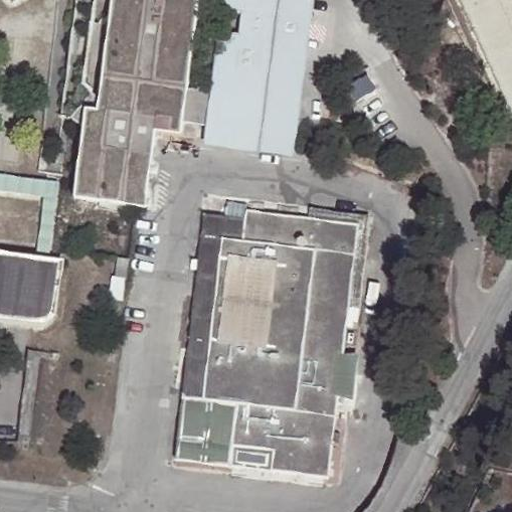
[(114,0),(103,103),(87,90),(65,115),(90,135),(81,199),(142,206),(150,129),(177,132),(179,119),(204,121),(202,135),(282,144),(286,109),(272,108),(275,77),(284,77),(293,0),(114,0)]
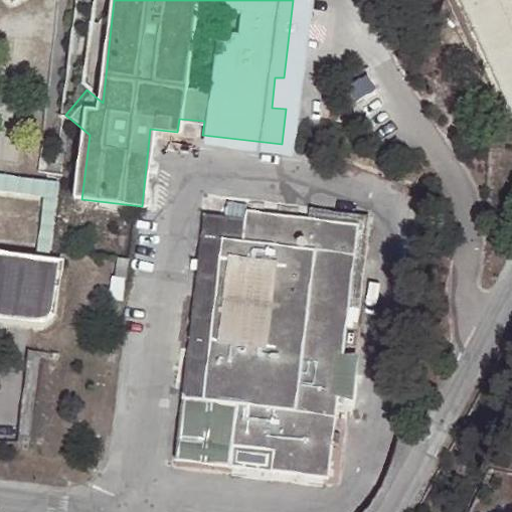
[(290,145),(307,0),(293,0),(284,77),(275,77),(272,108),(286,109),(282,144),(290,145)]
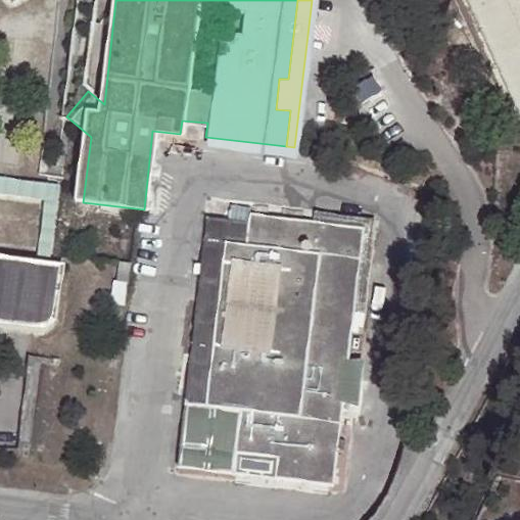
[(451,0),(513,136),(519,133),(519,116),(465,0),(451,0)]
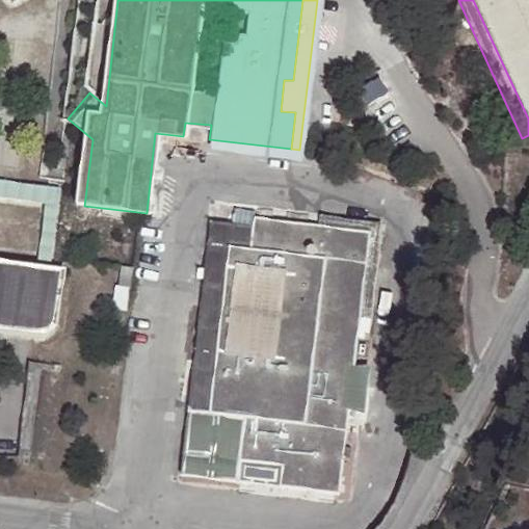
[(473,0),(528,118),(528,0),(473,0)]
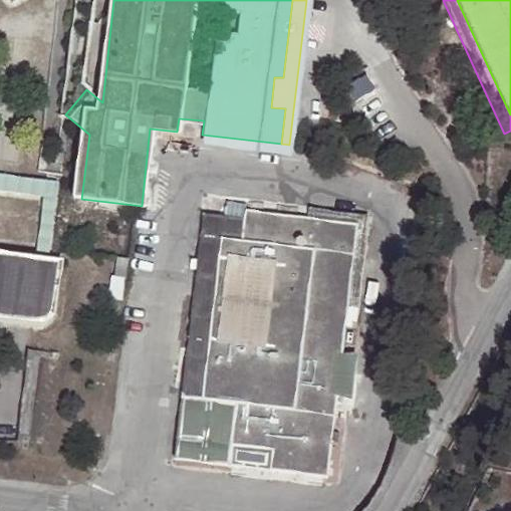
[(0,186),(43,192),(38,248),(51,249),(58,181),(0,173),(0,186)]
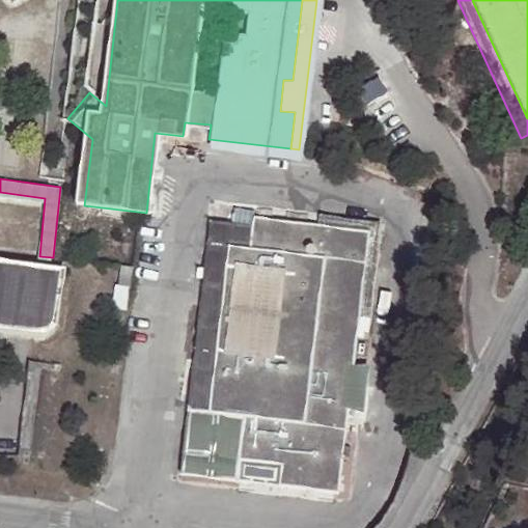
[(316,211),(315,220),(368,226),(358,310),(369,311),(381,219),(316,211)]
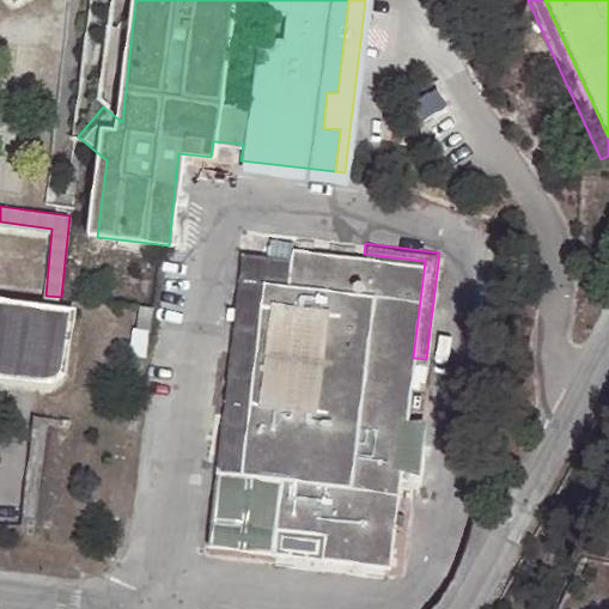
[(364,254),(290,245),(288,260),(265,256),(239,469),(214,467),(206,543),(388,565),(400,463),(373,461),(379,414),(406,416),(413,358),(425,261),(364,254)]
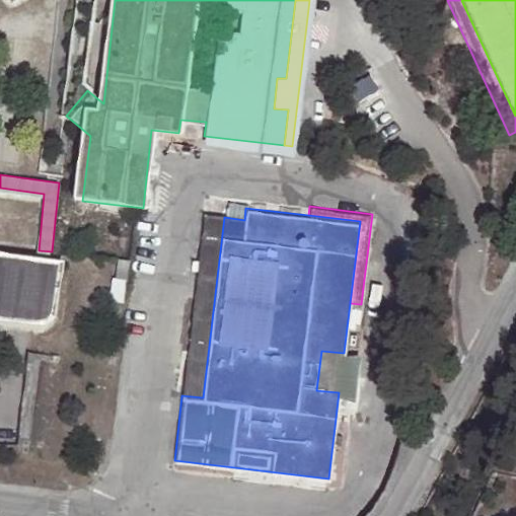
[(224,217),(204,215),(181,395),(203,397),(224,217)]
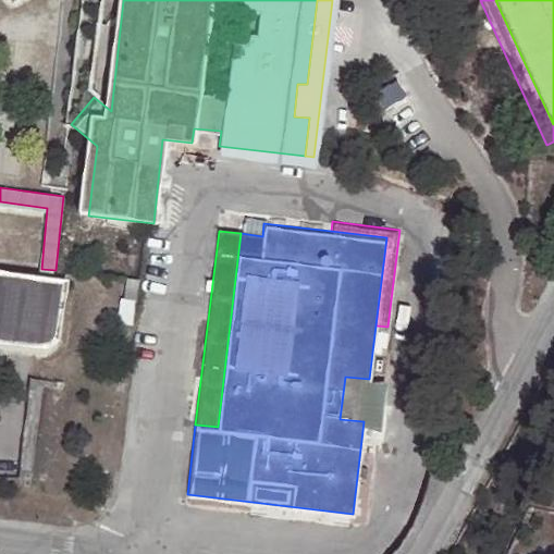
[(0,270),(0,341),(47,347),(53,346),(59,342),(68,279),(0,270)]
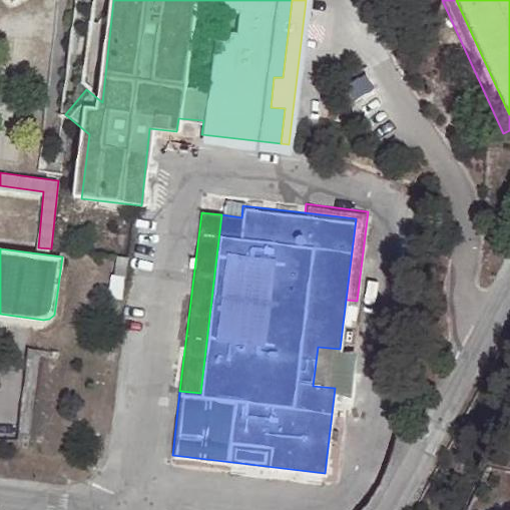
[(27,369),(38,371),(42,347),(31,345),(27,369)]
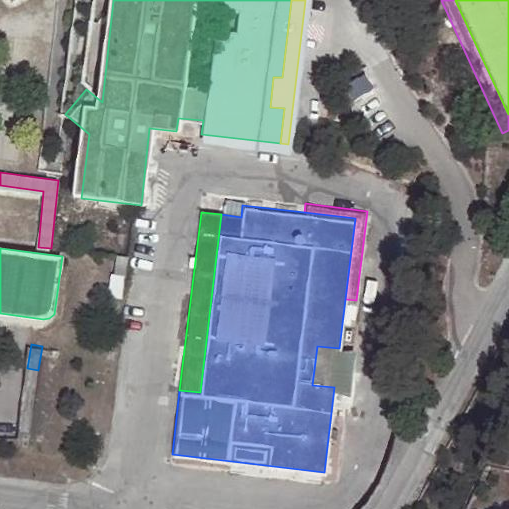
[(334,387),(350,388),(354,350),(339,348),(317,346),(312,385),(334,387)]
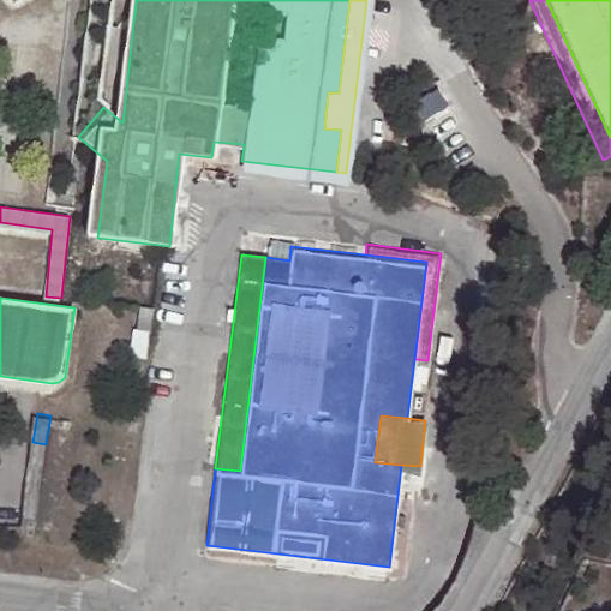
[(0,517),(9,519),(12,465),(0,463),(0,517)]
